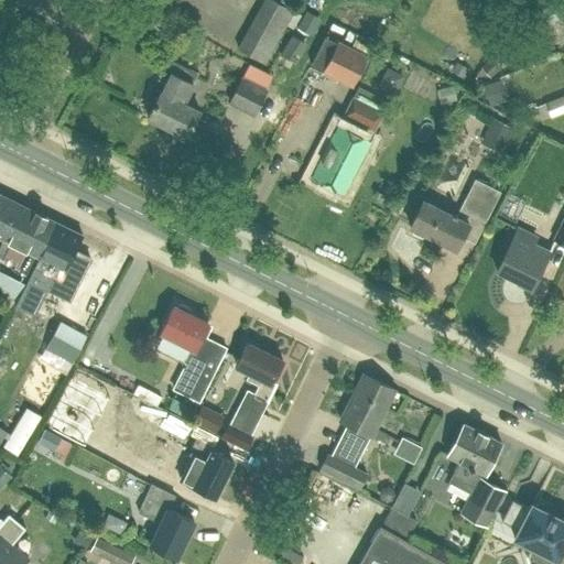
[(263,0),(259,10),(285,24),(293,10),(274,0),(263,0)]
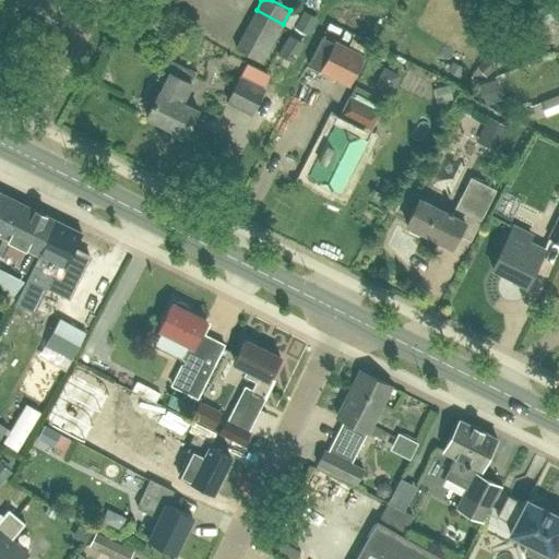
[(558,0),(540,7),(546,21),(558,15),(558,0)]
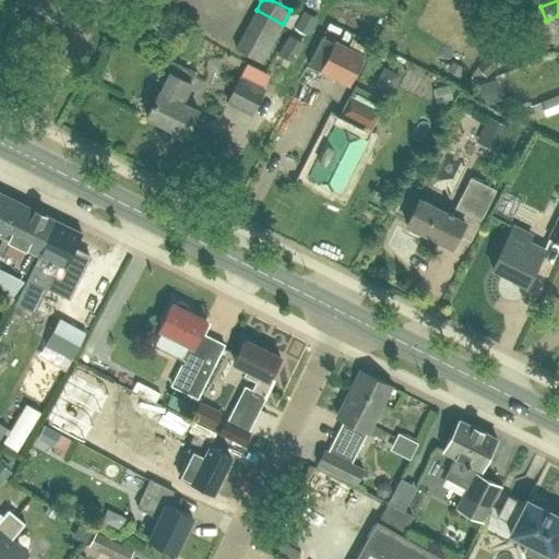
[(276,36),(283,24),(257,10),(250,22),(276,36)]
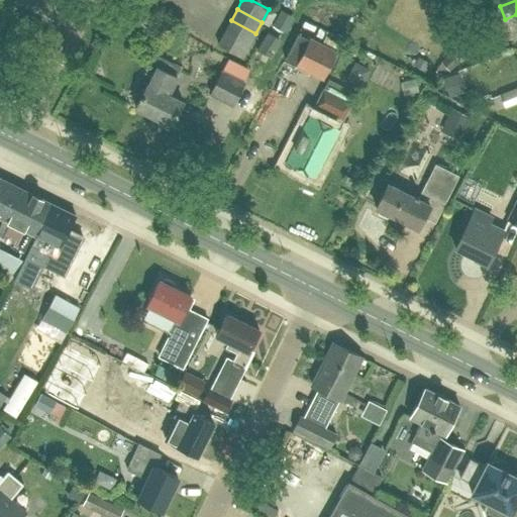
[(281,9),(272,24),(283,30),(292,15),(281,9)]
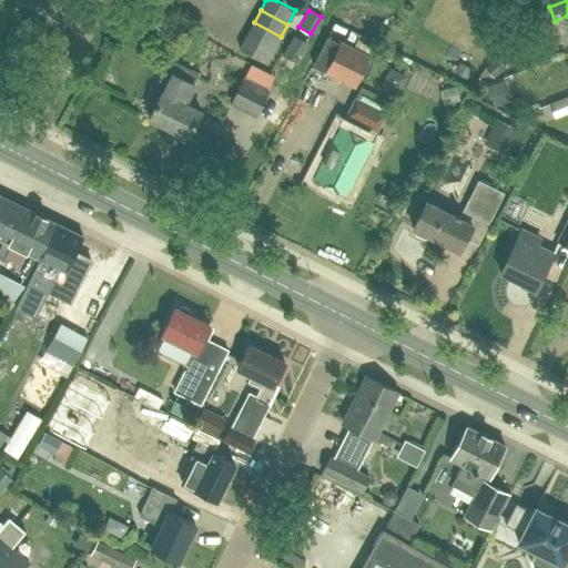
[(274,49),(281,37),(254,22),(247,34),(274,49)]
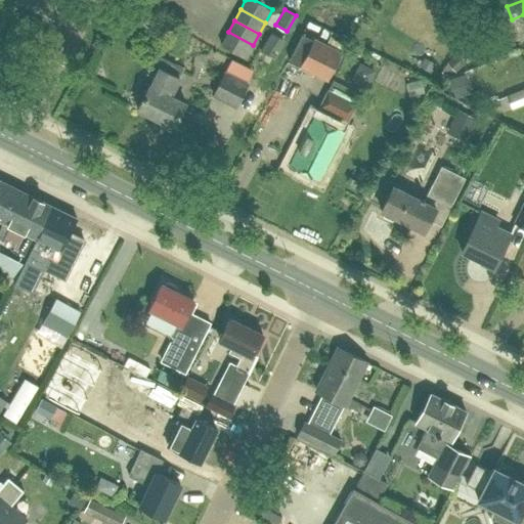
[(246,58),(253,45),(228,32),(221,44),(246,58)]
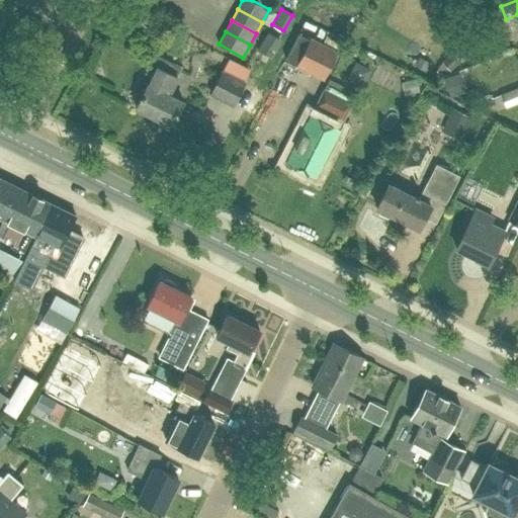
[(268,31),(257,50),(269,57),(279,38),(268,31)]
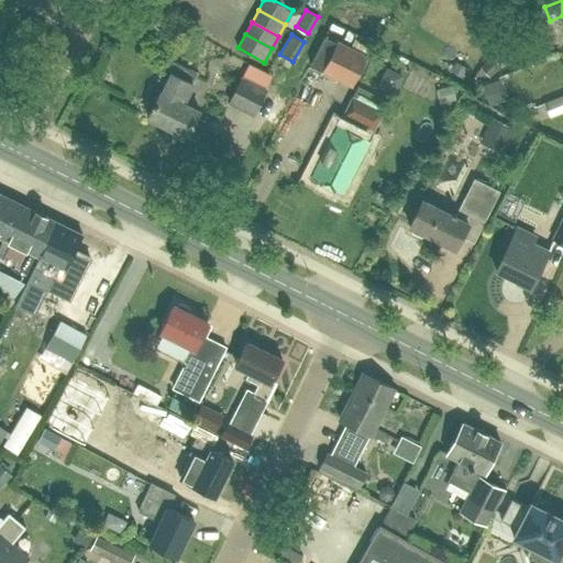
[(321,72),(338,80),(353,48),(337,40),(321,72)]
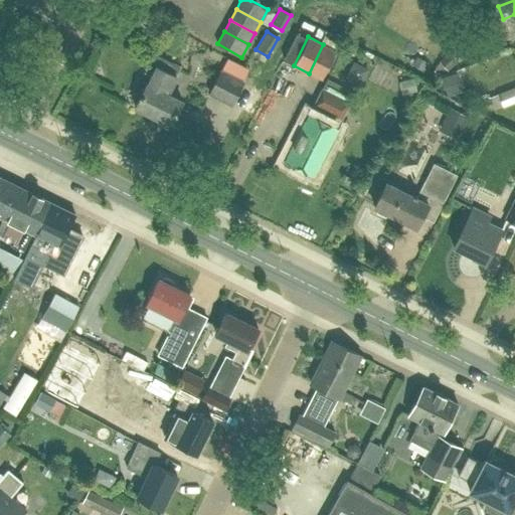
[(448,51),(439,61),(448,70),(457,61),(448,51)]
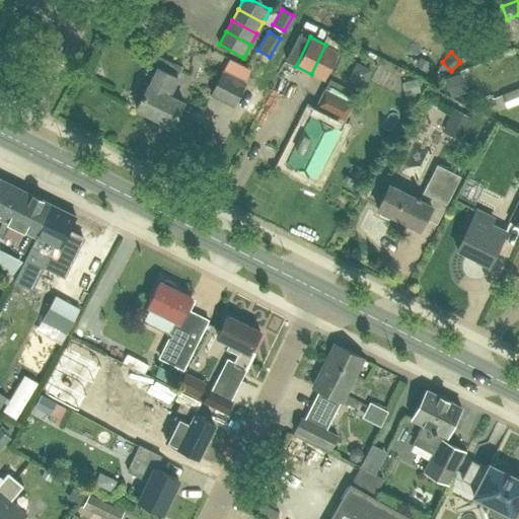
[(136,107),(171,126),(183,101),(168,94),(177,77),(156,67),(148,84),(136,107)]
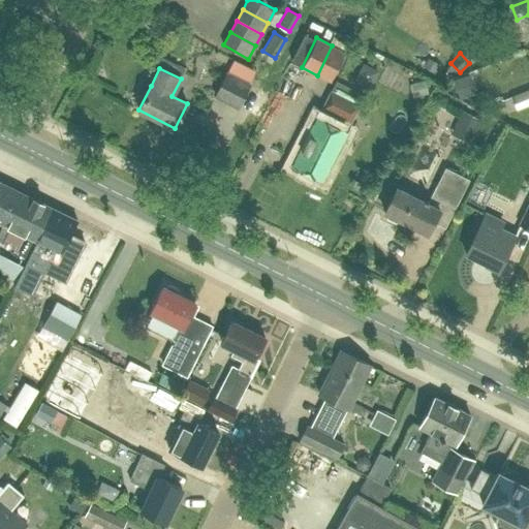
[(251,84),(226,71),(214,97),(238,109),(251,84)]
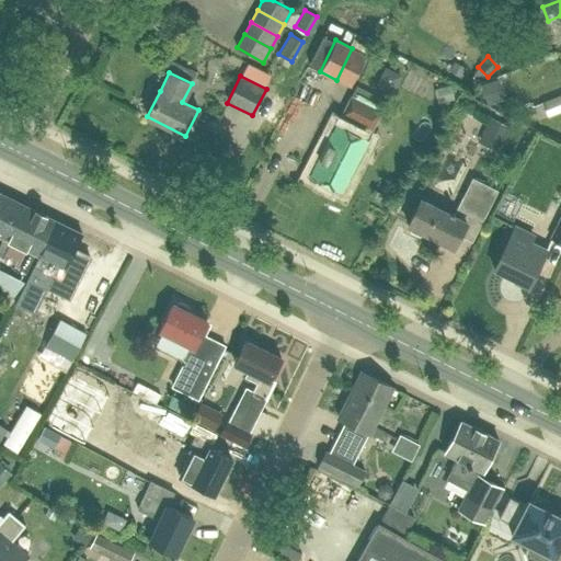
[(442,103),(455,100),(450,84),(437,88),(442,103)]
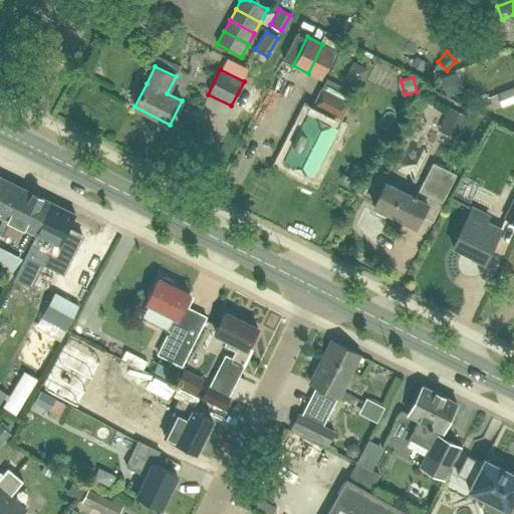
[(513,84),(496,91),(499,99),(501,105),(513,100),(513,84)]
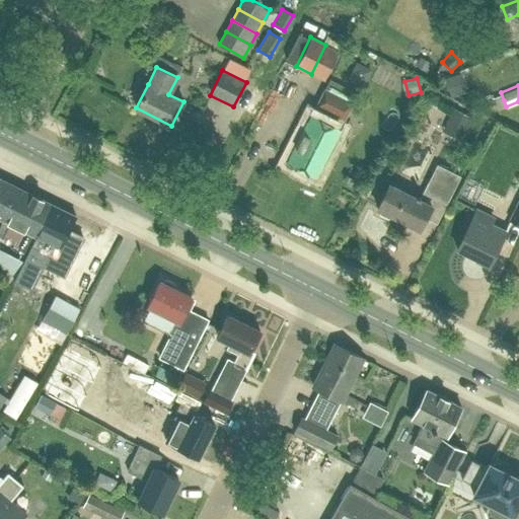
[(324,89),(316,105),(311,115),(310,115),(286,162),(315,177),(340,130),(338,129),(343,120),(344,120),(352,102),(324,89)]
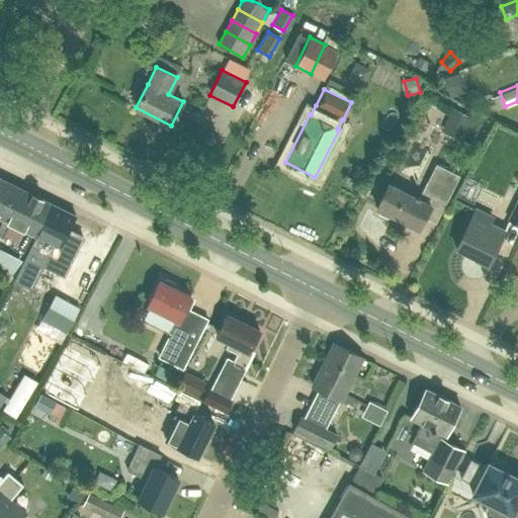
[(452,107),(442,127),(461,138),(471,117),(452,107)]
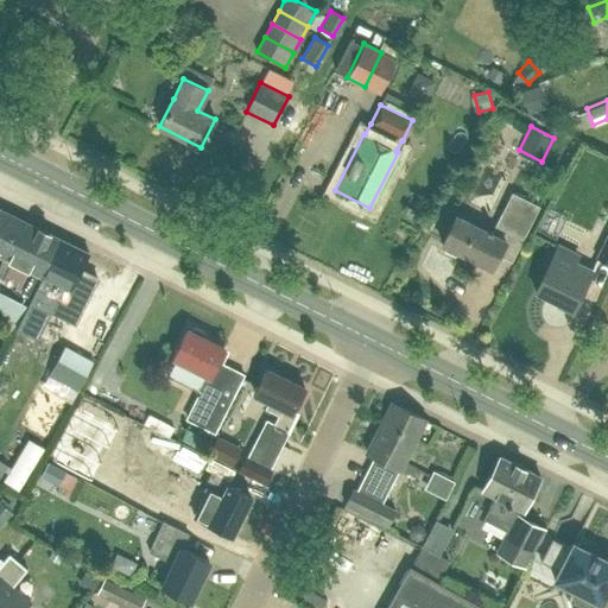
[(511,261),(538,207),(512,192),(493,230),(489,229),(488,232),(455,216),(442,244),(477,261),(485,248),(511,261)]
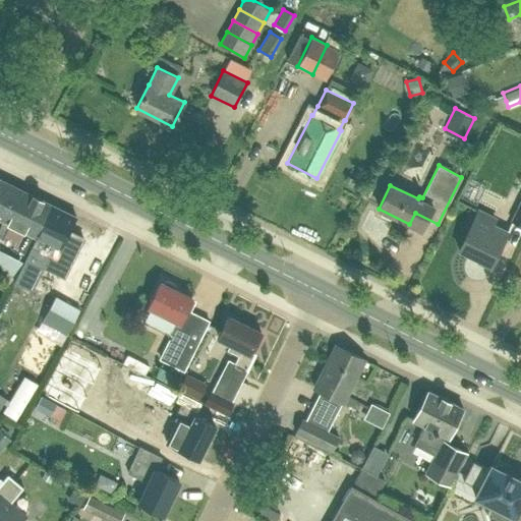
[(0,178),(0,219),(3,221),(0,227),(0,238),(2,239),(9,225),(8,224),(24,191),(0,178)]
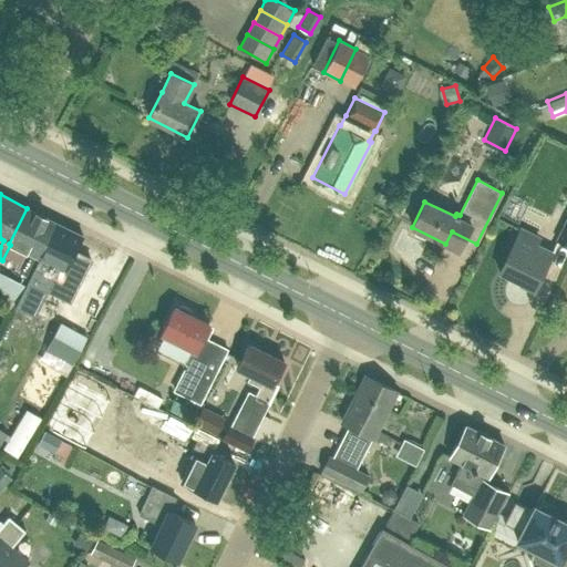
[(27,208),(9,244),(10,245),(26,251),(31,255),(21,274),(28,277),(31,269),(37,257),(54,222),(27,208)]
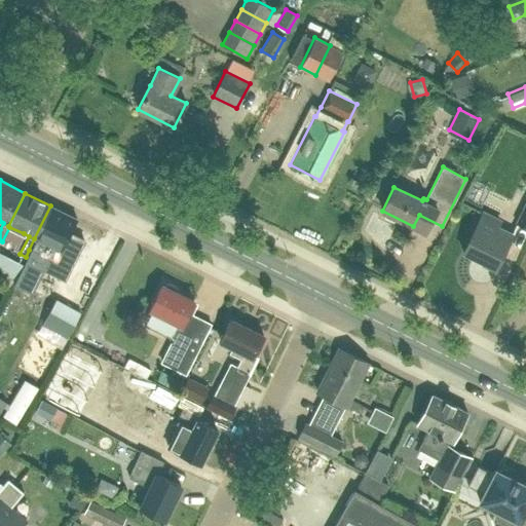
[(525,202),(517,222),(525,226),(525,202)]
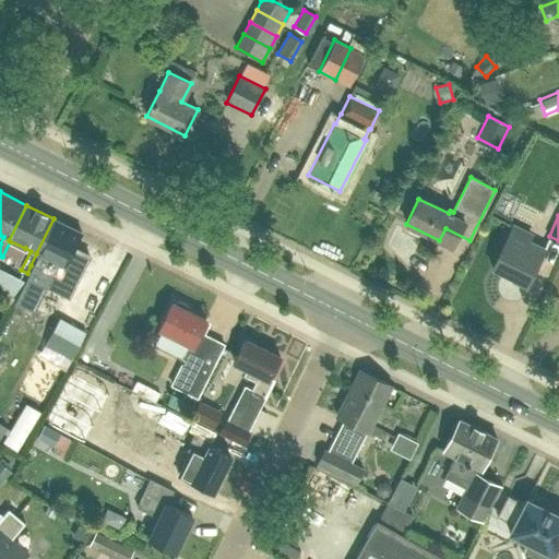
[(28,274),(15,300),(33,309),(46,285),(69,297),(88,256),(73,248),(81,233),(54,218),(36,253),(31,265),(27,273),(28,274)]
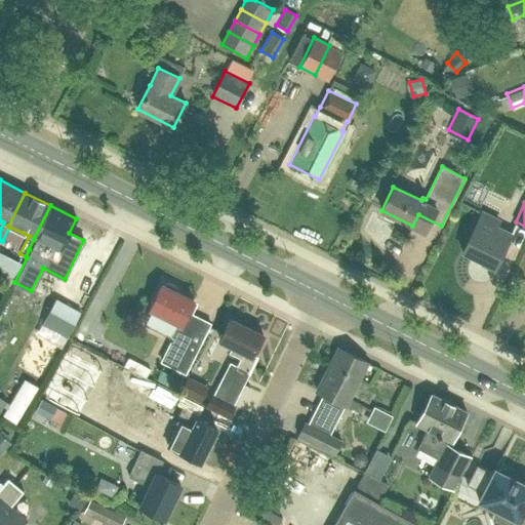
[(494,267),(510,235),(494,227),(497,221),(483,213),(475,229),(474,228),(462,250),(494,267)]
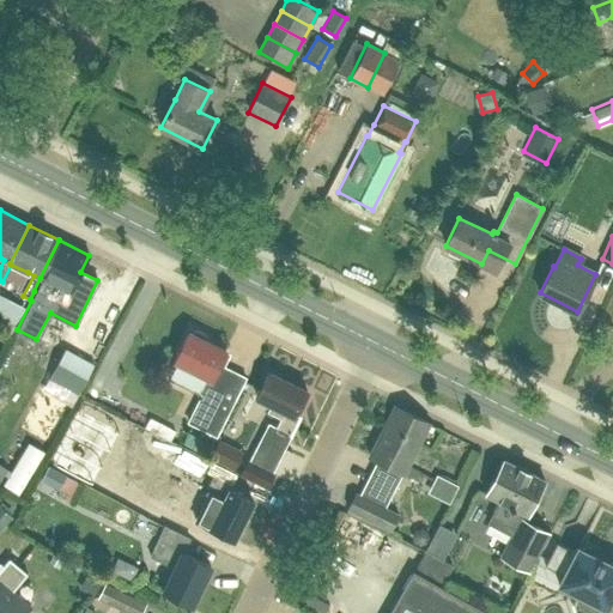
[(11,265),(2,281),(19,290),(28,272),(11,265)]
